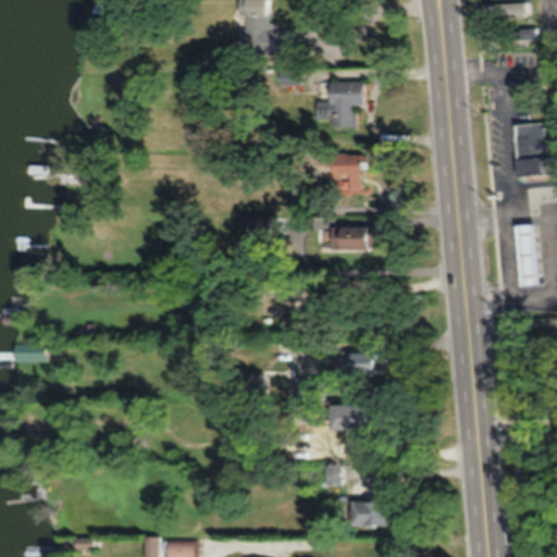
[(238,0),(236,53),(292,56),(293,31),(277,31),(277,23),(269,22),(269,0),(238,0)]
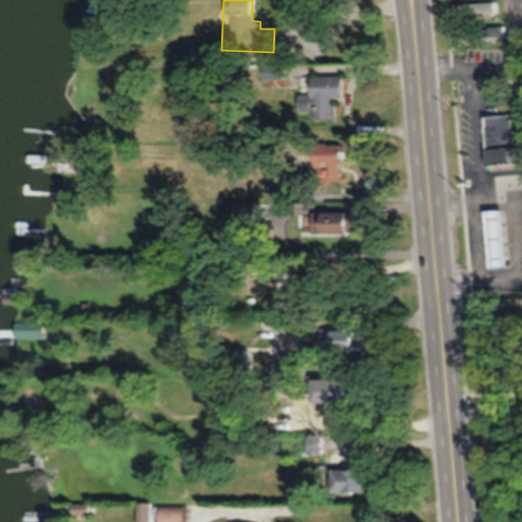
[(504,27),(458,27),(458,37),(504,37),(504,27)]
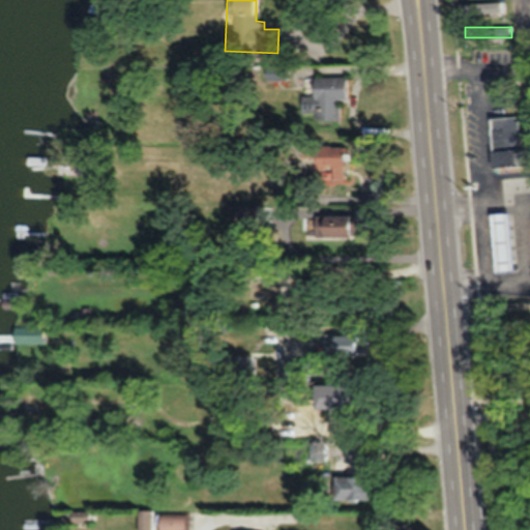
[(347,99),(347,77),(312,77),(312,97),(302,97),(302,112),(314,112),(314,119),(340,120),(340,99),(347,99)]
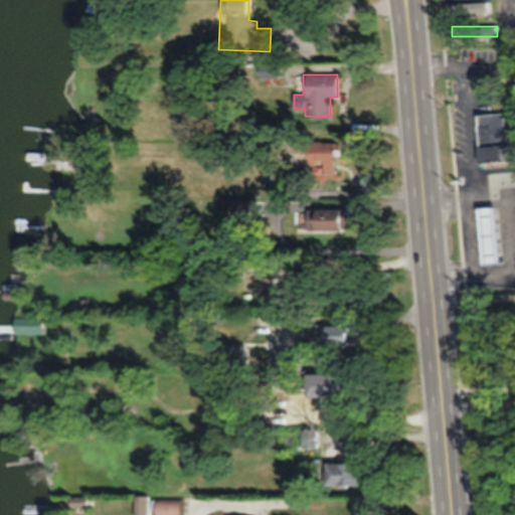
[(511,144),(505,144),(504,113),(476,115),(478,163),(512,161),(511,144)]
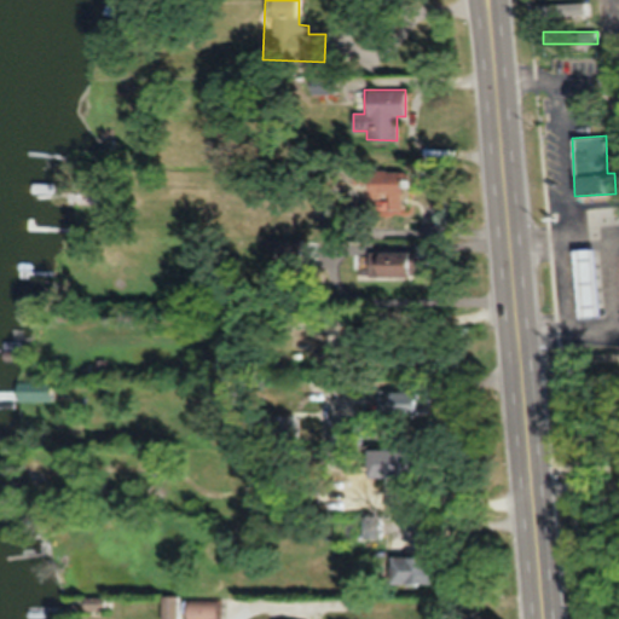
[(369,181),(369,209),(400,209),(401,171),(363,171),(363,181),(369,181)]
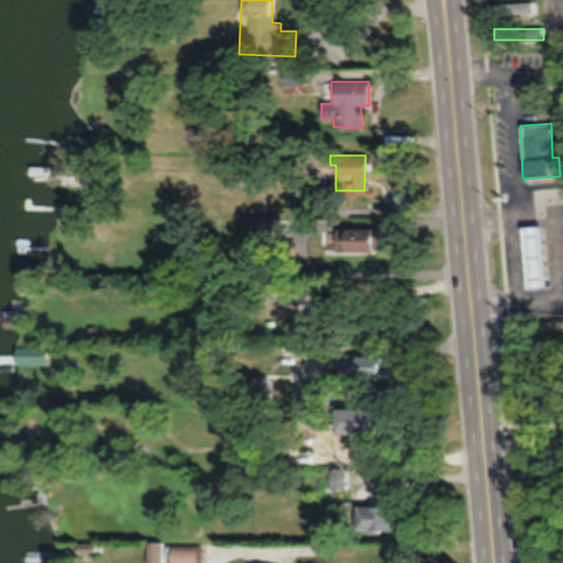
[(530,279),(552,277),(547,212),(525,214),(530,279)]
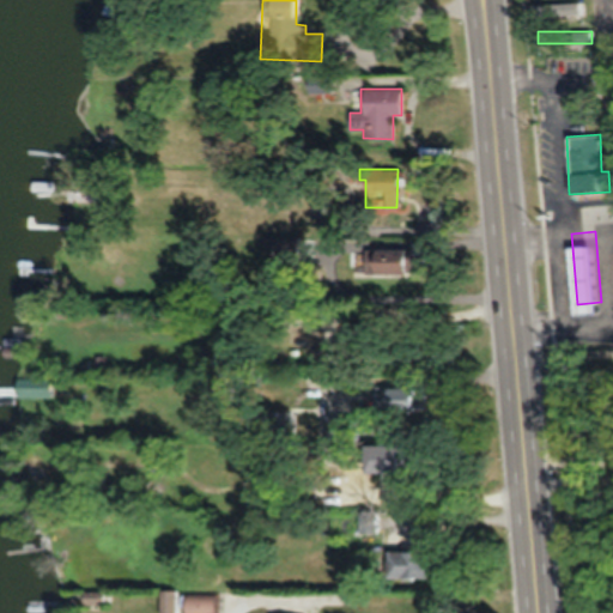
[(404,248),(359,248),(359,273),(404,273),(404,248)]
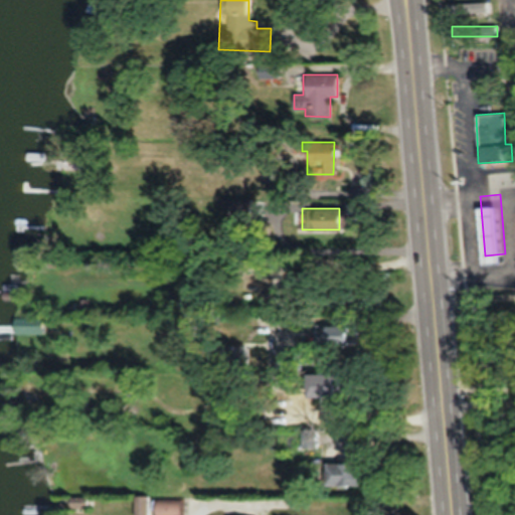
[(318,327),(318,345),(352,345),(352,326),(318,327)]
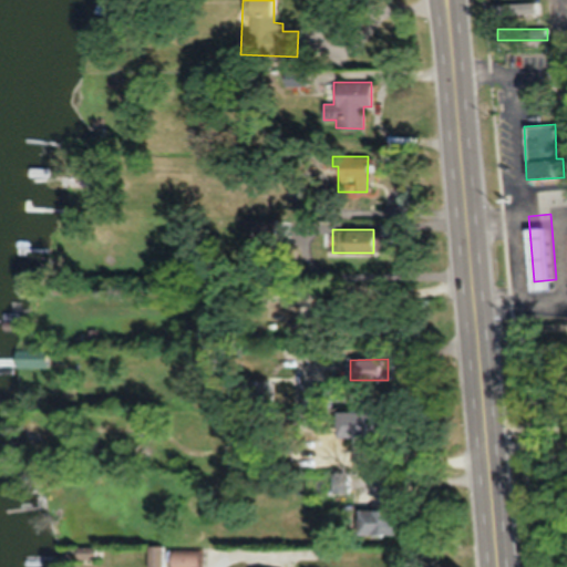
[(239,409),(269,409),(269,380),(239,380),(239,409)]
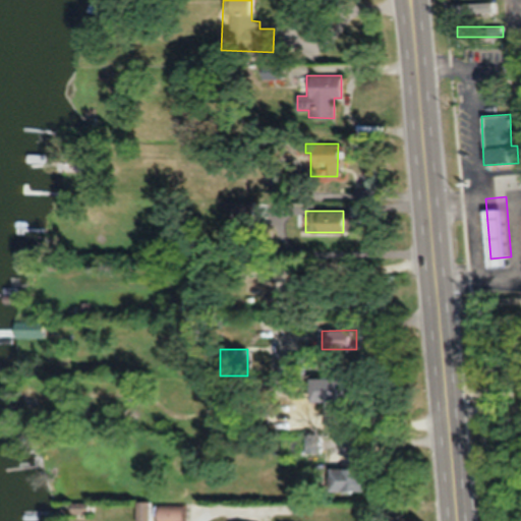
[(279,386),(306,386),(306,352),(279,352),(279,386)]
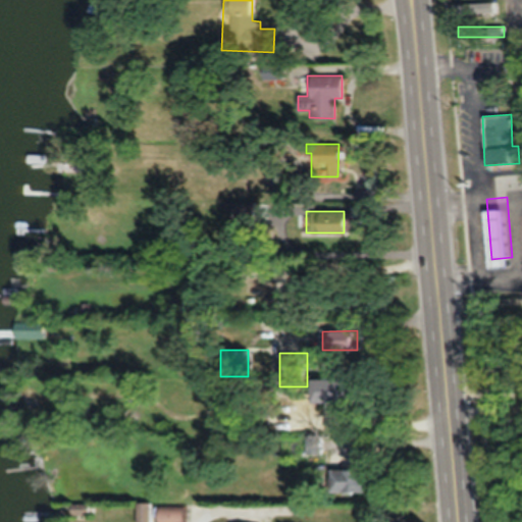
[(329,404),(351,404),(351,377),(329,377),(329,404)]
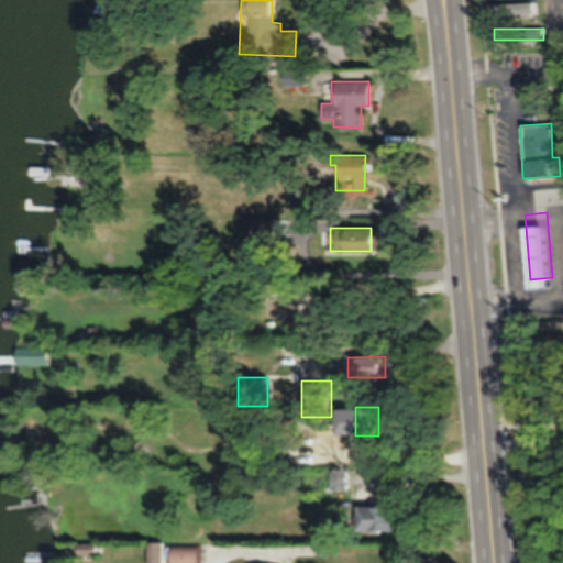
[(329,488),(348,488),(348,468),(329,468),(329,488)]
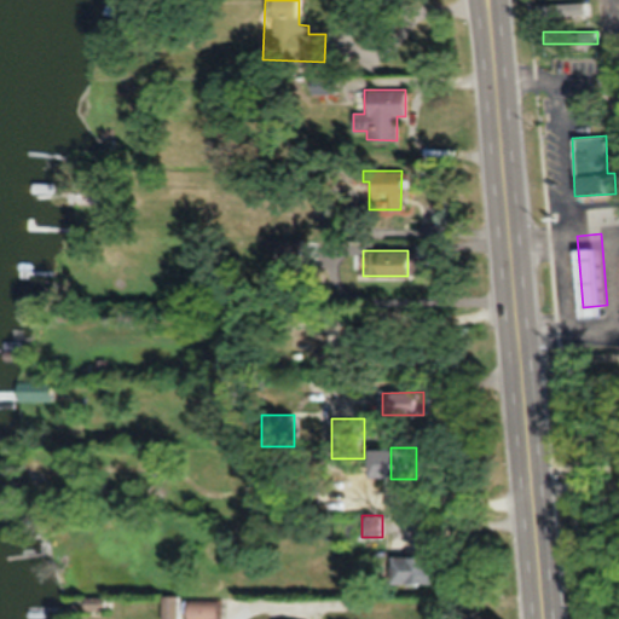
[(428,556),(388,556),(388,583),(428,583),(428,556)]
